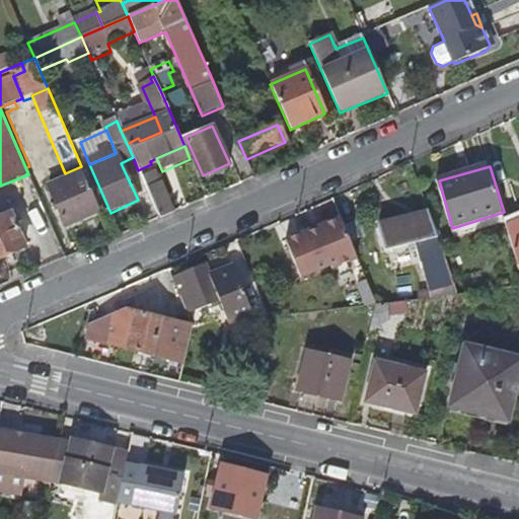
[(68,226),(101,211),(84,172),(52,189),(68,226)]
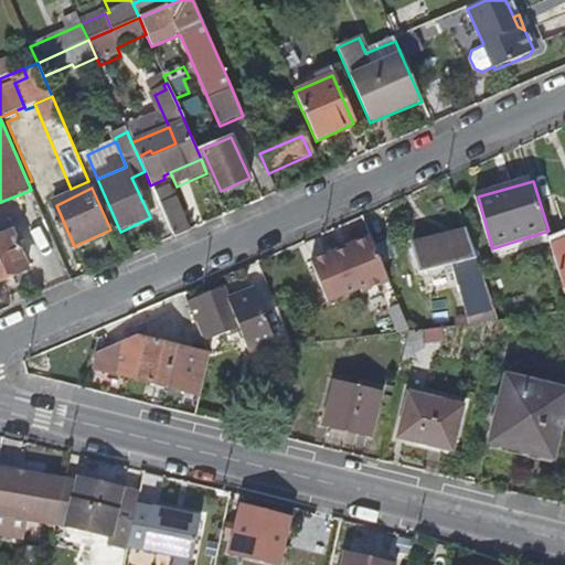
[(173,238),(188,232),(173,198),(170,190),(155,195),(159,205),(173,238)]
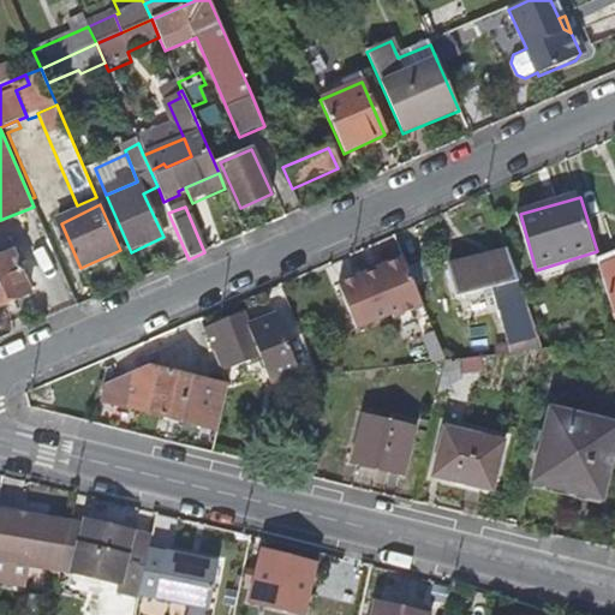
[(531,338),(514,267),(509,252),(449,268),(457,296),(494,287),(508,342),(531,338)]
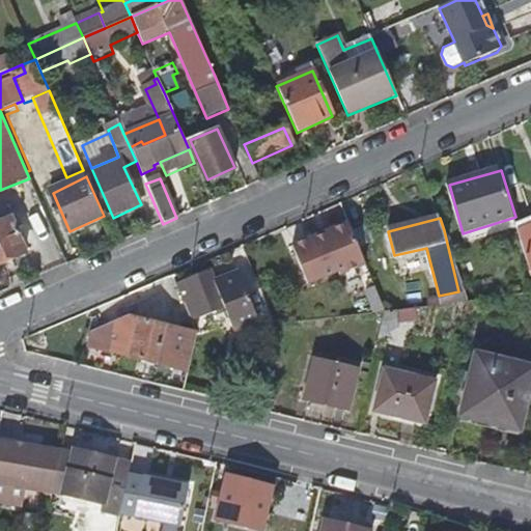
[(0,224),(0,267),(42,249),(29,224),(16,229),(11,220),(0,224)]
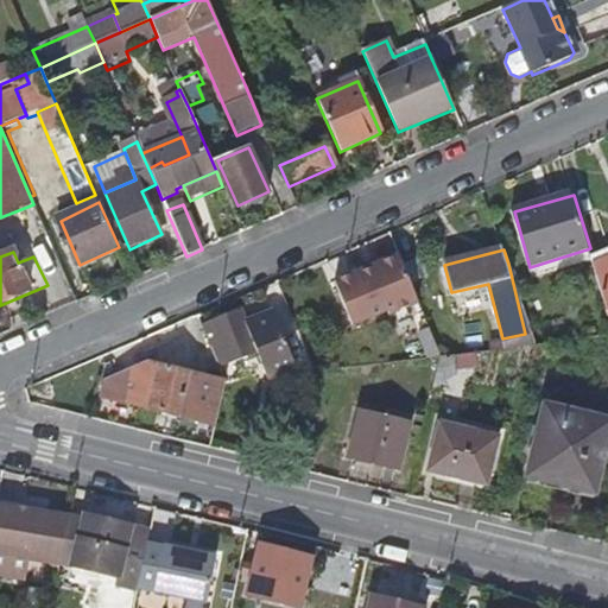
[(607,252),(593,259),(607,306),(607,252)]
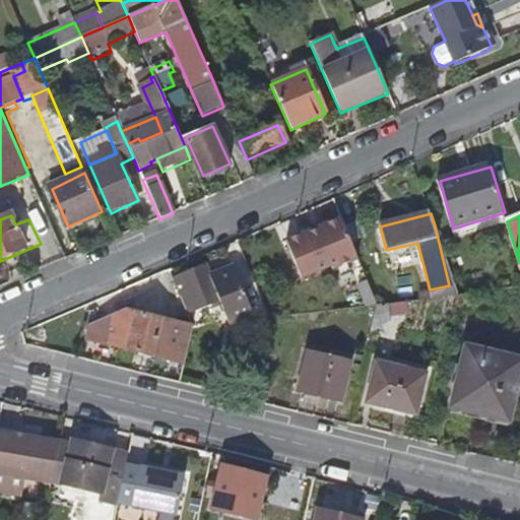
[(334,268),(359,257),(341,216),(303,233),(306,239),(289,246),(303,277),(333,264),(334,268)]
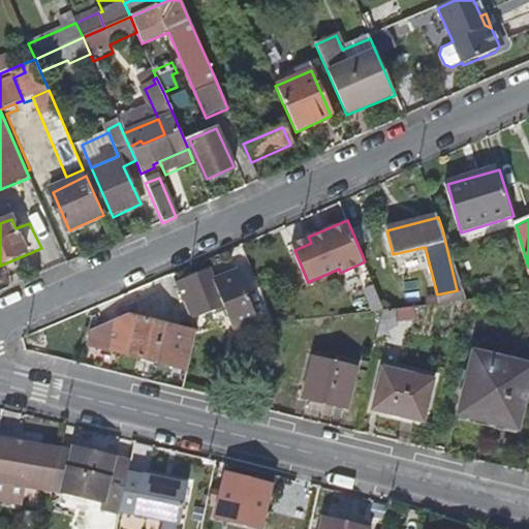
[(311,243),(308,237),(292,244),(294,250),(311,243)]
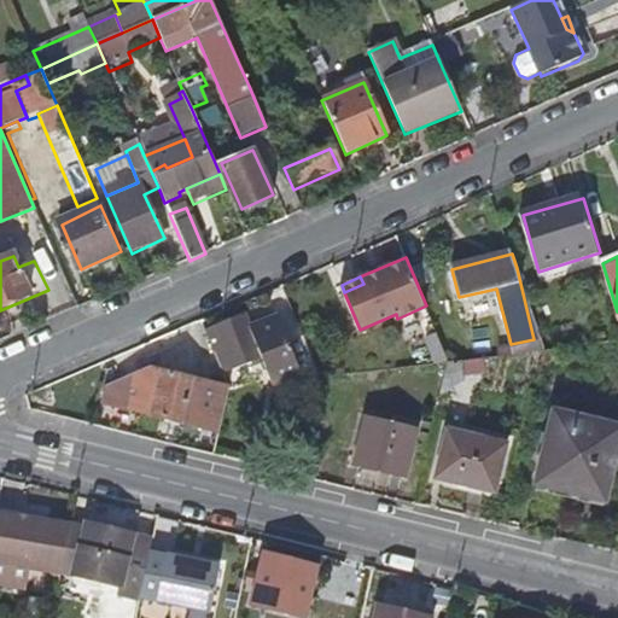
[(207,332),(222,371),(261,354),(273,383),(301,369),(277,313),(250,325),(243,313),(205,331),(207,332)]
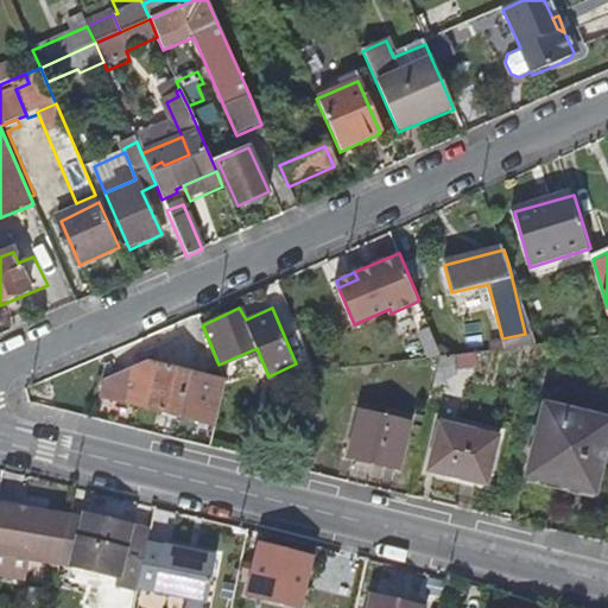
[(198,374),(226,380),(219,365),(203,327),(159,342),(153,366),(198,374)]
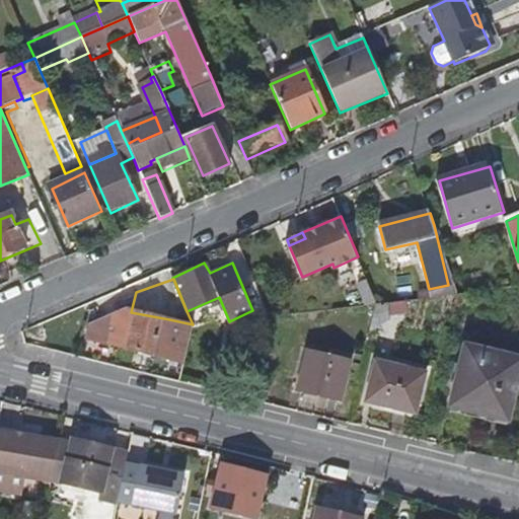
[(363,305),(377,303),(368,280),(355,286),(363,305)]
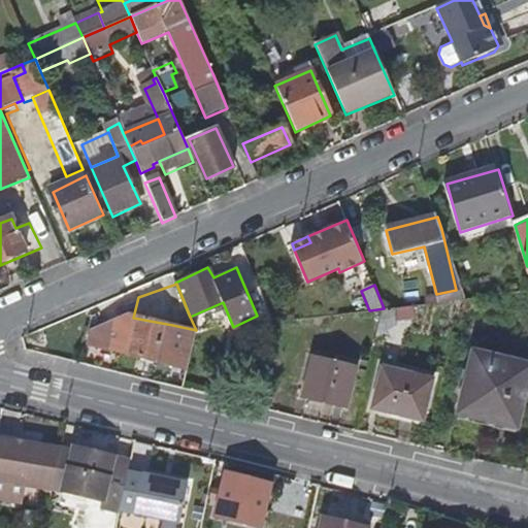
[(425,303),(459,299),(456,290),(436,294),(424,297),(425,303)]
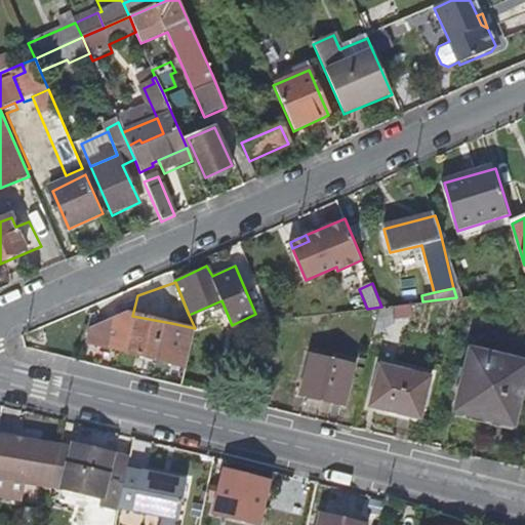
[(397,305),(381,307),(378,322),(394,322),(394,321),(412,319),(410,304),(397,305)]
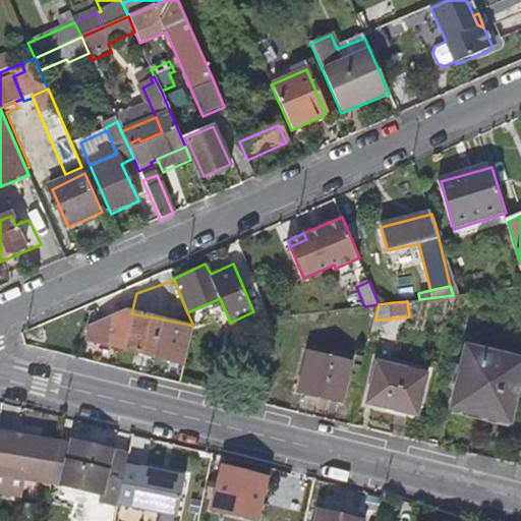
[(160,356),(170,321),(131,313),(126,329),(109,325),(104,343),(160,356)]
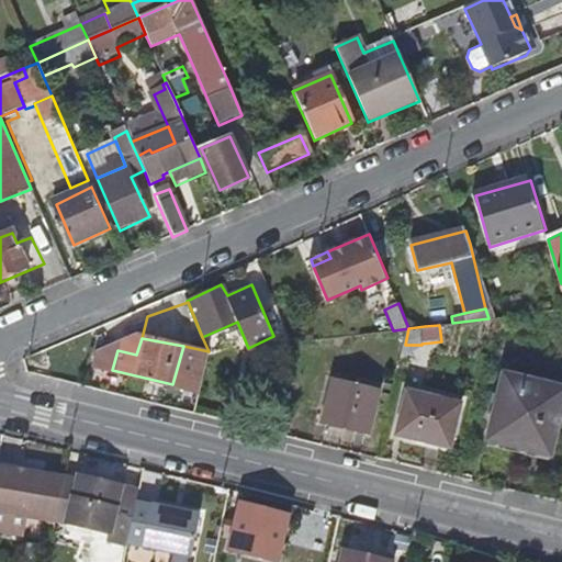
[(561,393),(561,392),(503,379),(487,442),(548,457),(561,393)]
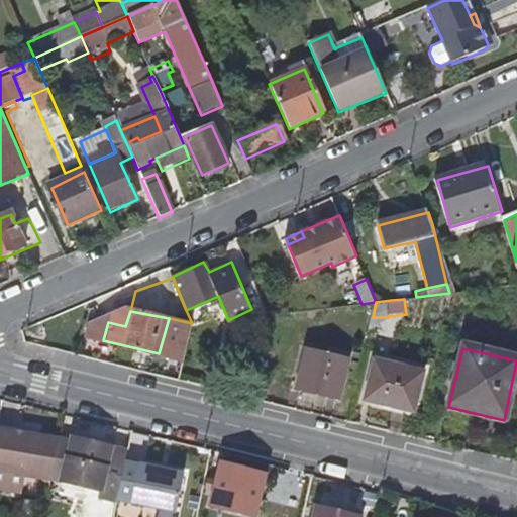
[(347,360),(308,350),(297,391),(337,400),(347,360)]
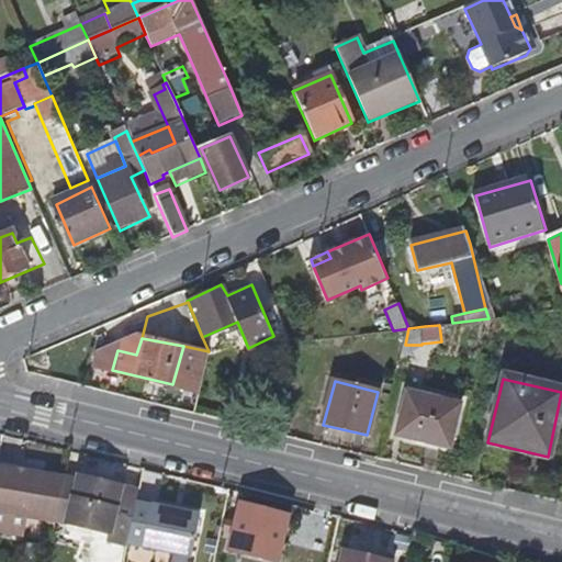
[(461,405),(406,393),(395,437),(449,449),(461,405)]
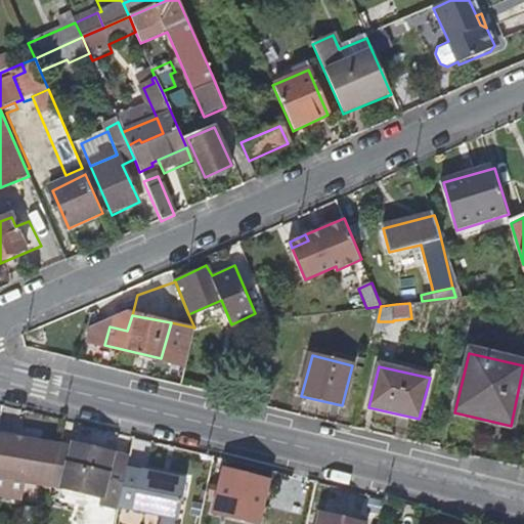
[(59,443),(0,430),(0,474),(26,480),(42,484),(52,486),(52,483),(58,446),(59,443)]
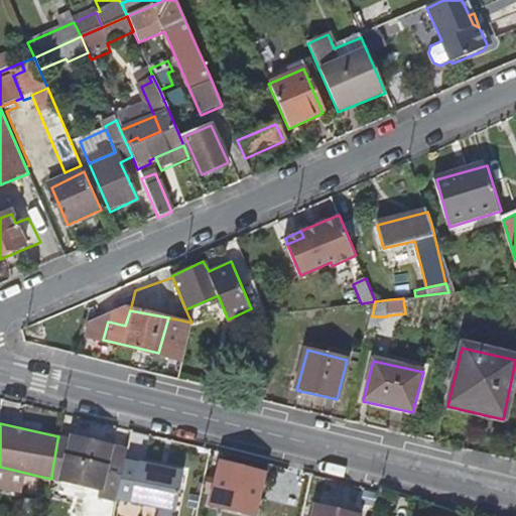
[(72,442),(57,439),(51,476),(62,479),(76,481),(84,483),(119,491),(127,453),(73,439),(72,442)]
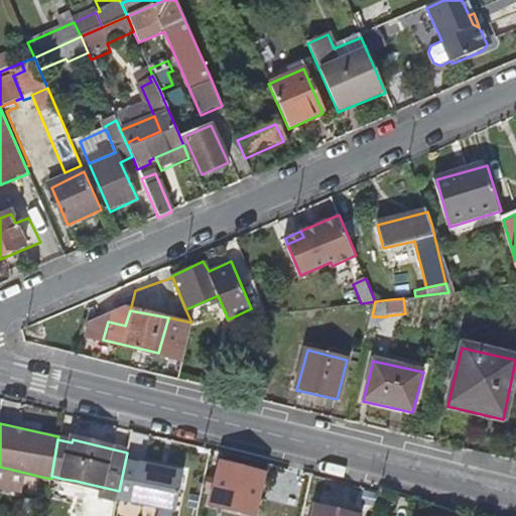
[(264,476),(224,465),(212,505),(254,515),(264,476)]
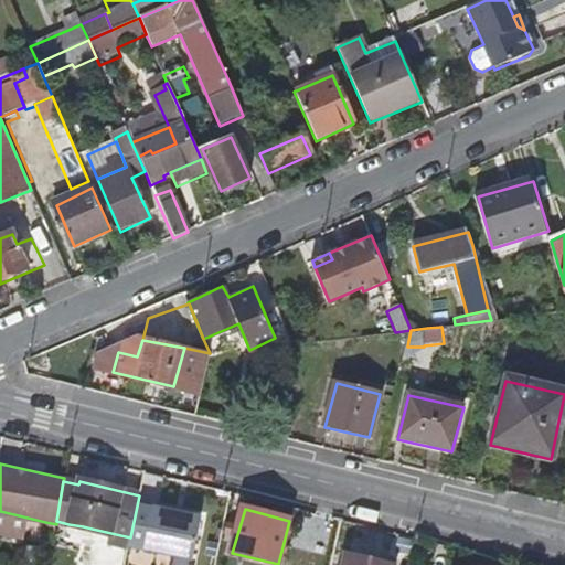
[(28,518),(0,511),(0,537),(23,542),(28,518)]
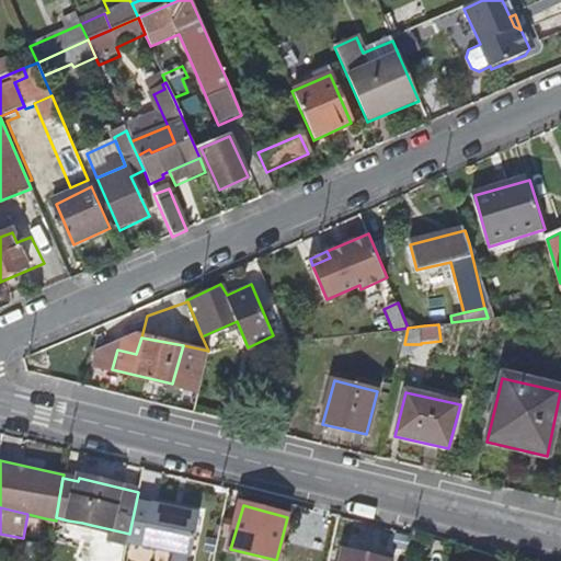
[(56,521),(45,518),(44,531),(54,533),(56,521)]
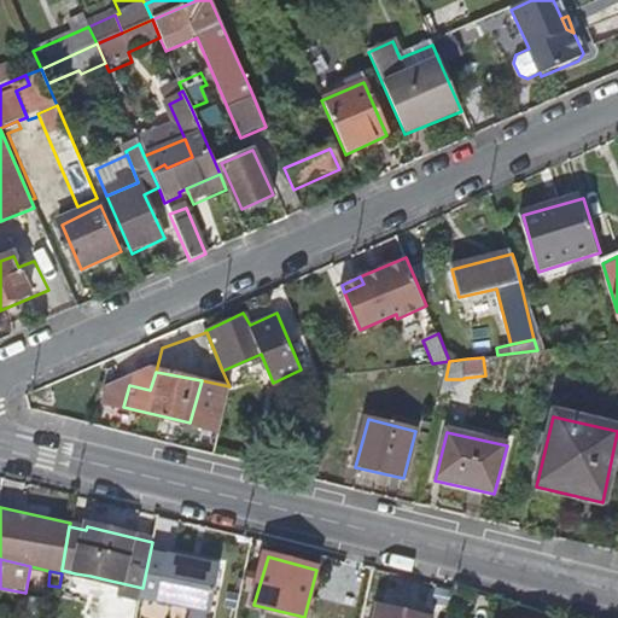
[(91,576),(75,573),(71,592),(88,595),(91,576)]
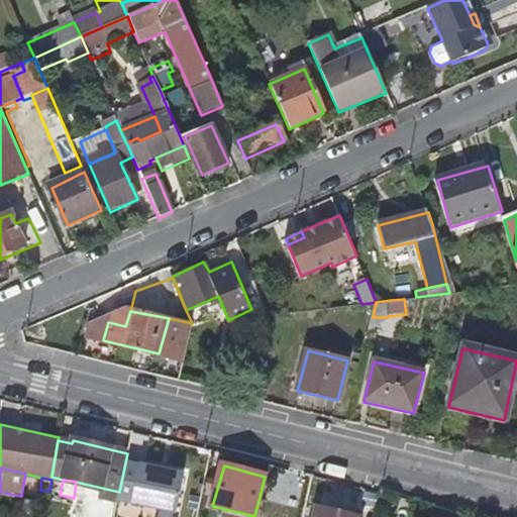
[(119,492),(84,484),(83,495),(97,497),(96,500),(117,504),(119,492)]
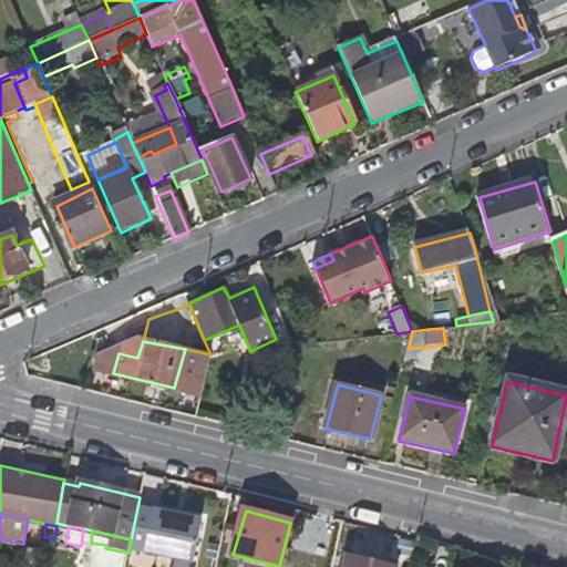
[(393,566),(394,564),(349,553),(344,566),(393,566)]
